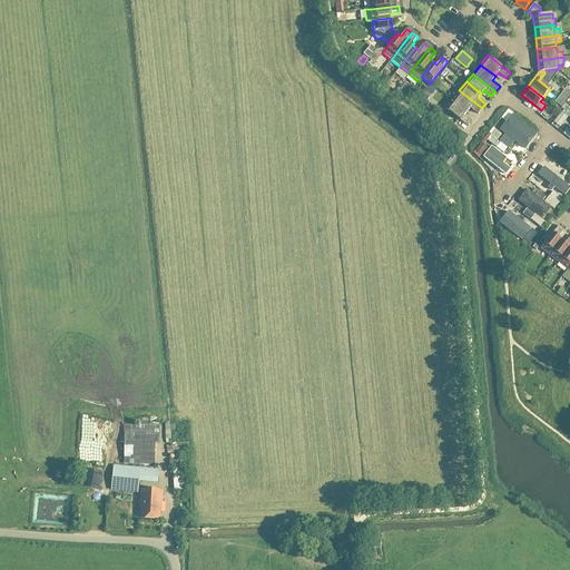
[(569,92),(566,89),(560,95),(566,100),(569,94),(569,92)]
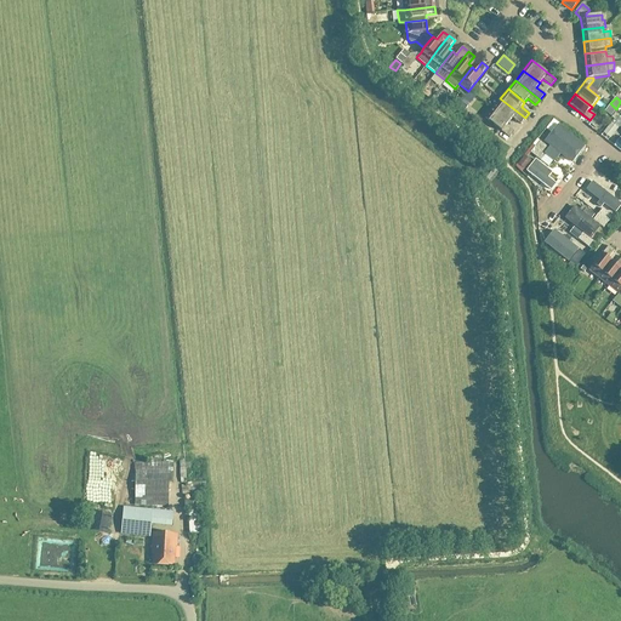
[(525,118),(500,98),(493,108),(510,121),(512,118),(520,124),(525,118)]
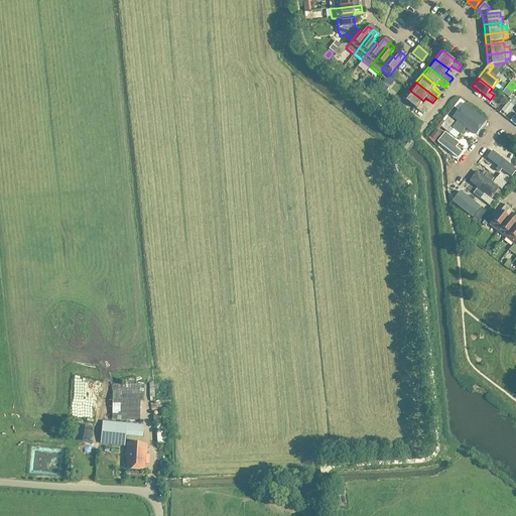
[(390,86),(385,83),(381,88),(386,92),(390,86)]
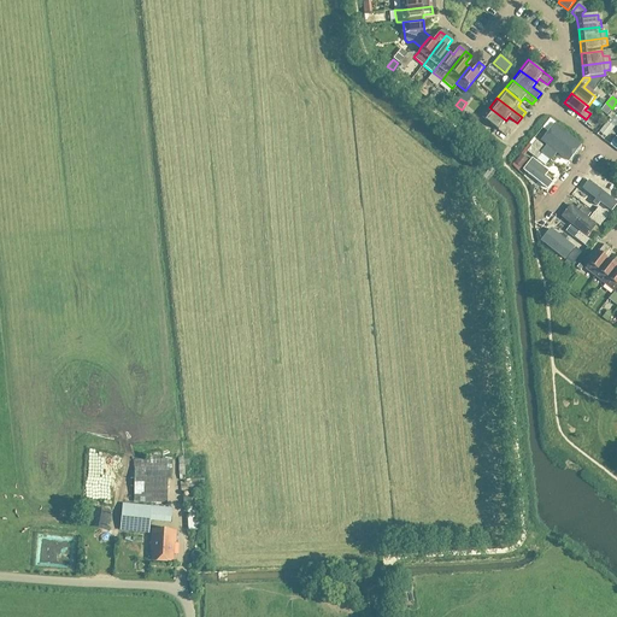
[(503,125),(506,121),(489,107),(482,117),(506,136),(511,131),(503,125)]
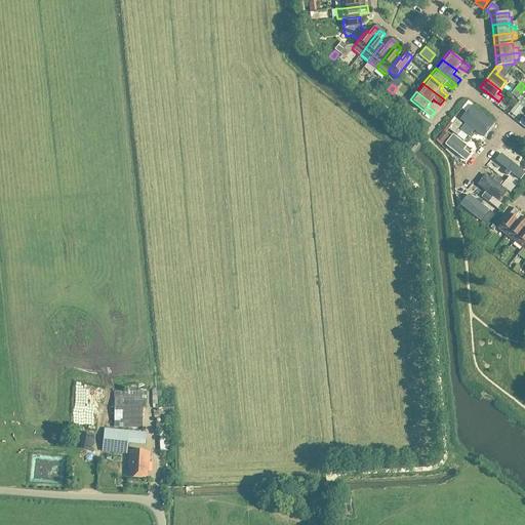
[(516,104),(510,112),(516,117),(522,108),(516,104)]
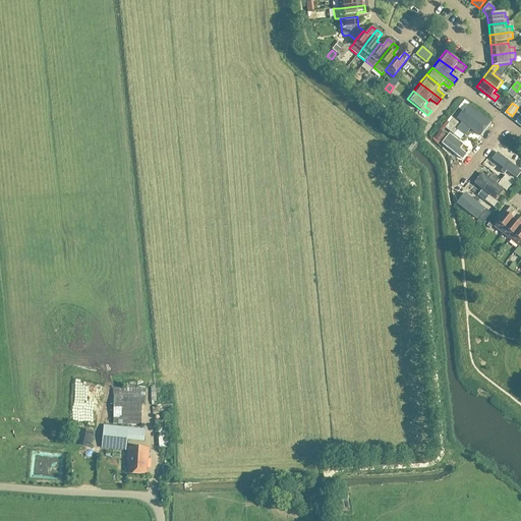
[(461,125),(453,118),(449,123),(457,130),(459,127),(461,125)]
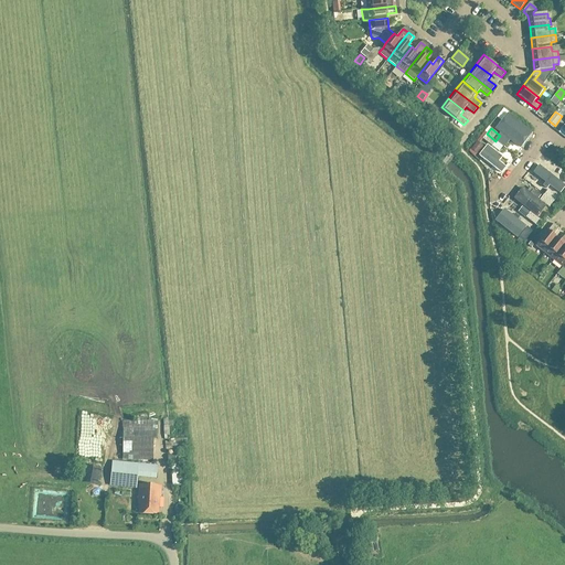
[(496,141),(487,134),(482,139),(491,146),(493,144),(496,141)]
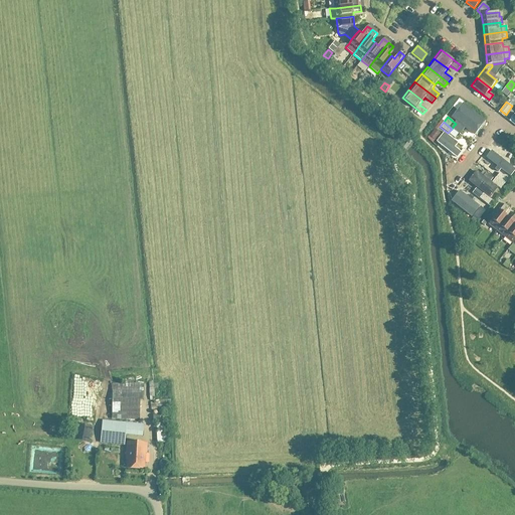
[(508,179),(504,176),(500,173),(498,176),(496,178),(504,184),(508,179)]
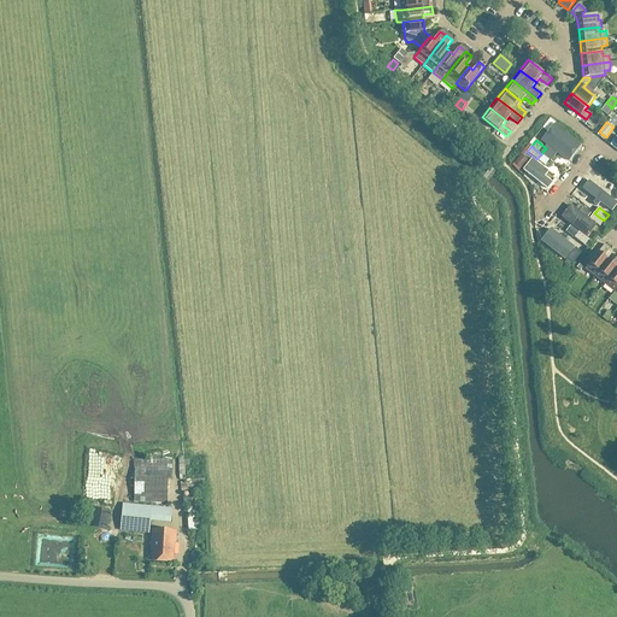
[(604,221),(594,213),(592,216),(589,218),(599,227),(604,221)]
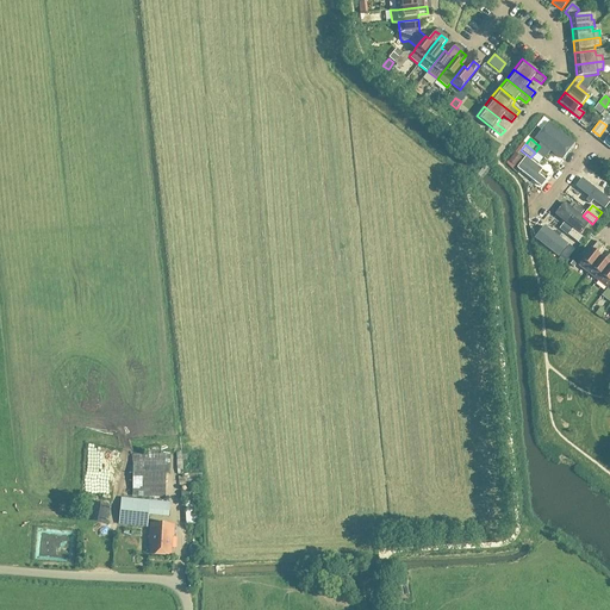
[(564,224),(559,230),(566,236),(571,230),(564,224)]
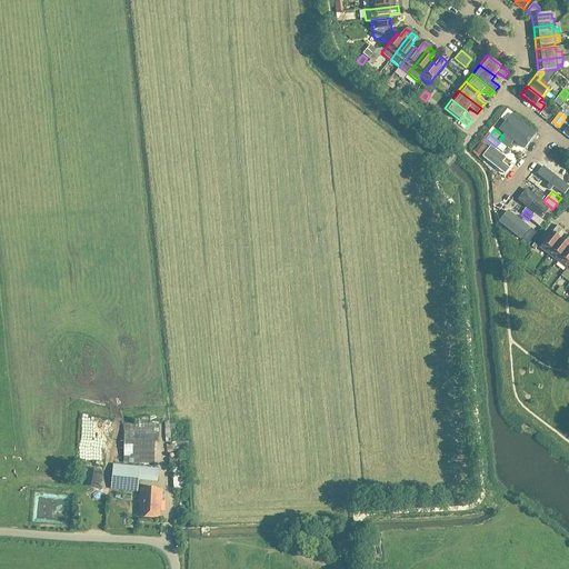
[(543,221),(533,213),(533,215),(531,217),(530,219),(539,227),(543,221)]
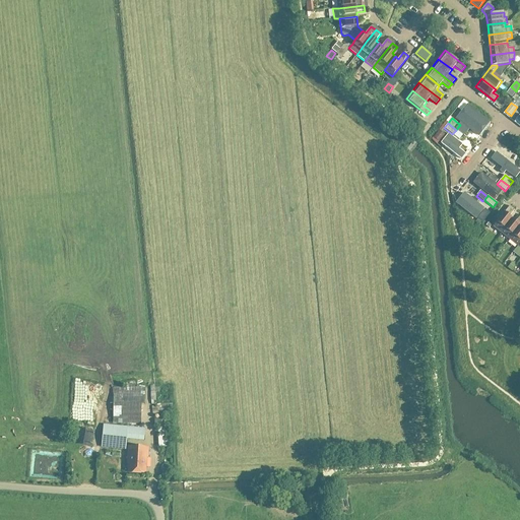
[(502,233),(512,219),(509,216),(514,209),(509,206),(493,226),(502,233)]
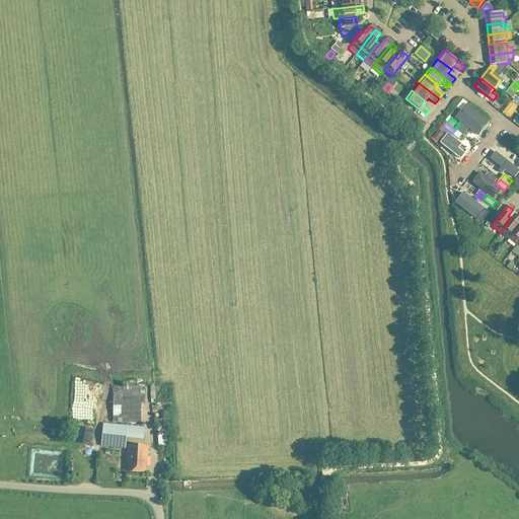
[(509,239),(518,225),(518,215),(514,221),(511,219),(501,232),(509,239)]
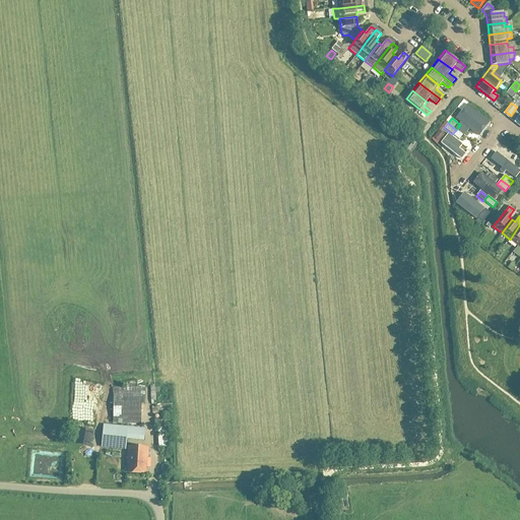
[(517,246),(519,242),(519,225),(510,240),(517,246)]
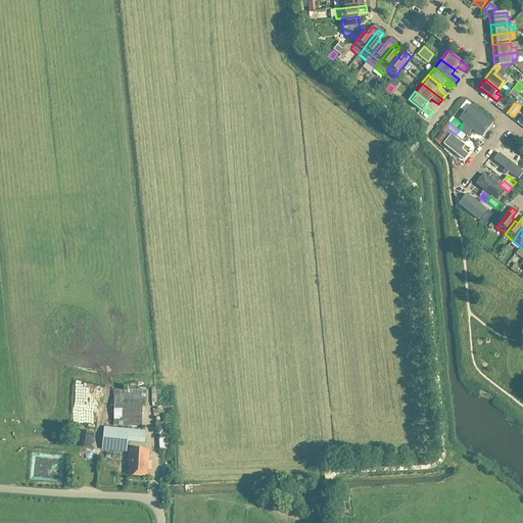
[(516,254),(514,260),(520,264),(522,255),(522,252),(522,253),(520,256),(516,254)]
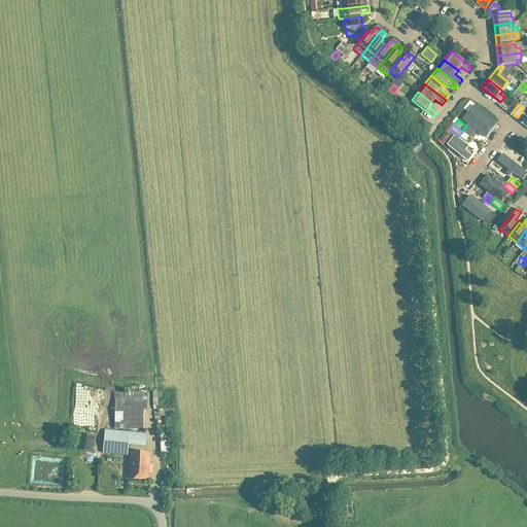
[(114,396),(114,428),(142,430),(143,410),(146,410),(147,397),(114,396)]
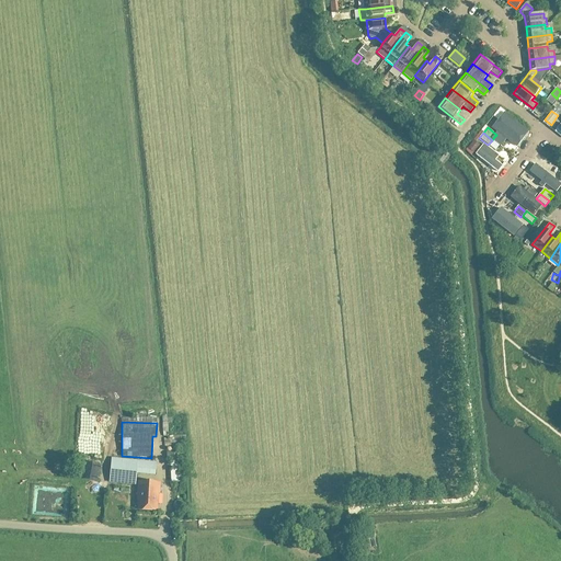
[(100,459),(101,448),(94,448),(94,445),(78,445),(78,459),(100,459)]
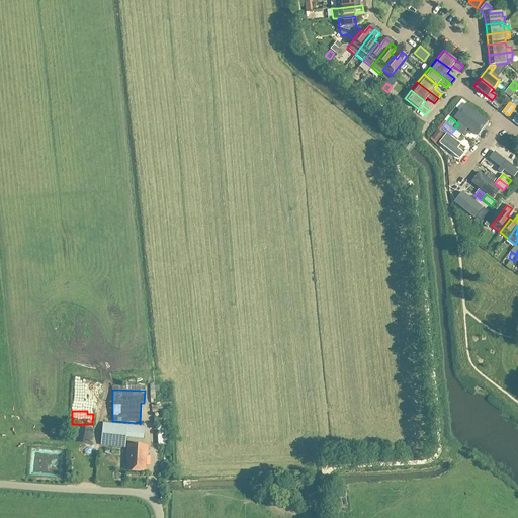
[(144,438),(145,427),(102,423),(100,445),(125,447),(125,437),(144,438)]
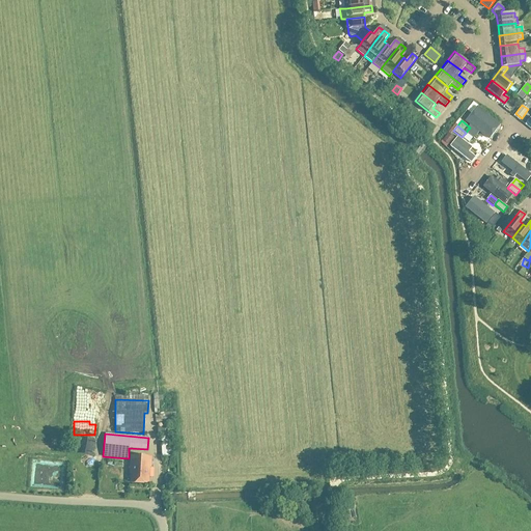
[(76,452),(93,455),(96,439),(79,436),(76,452)]
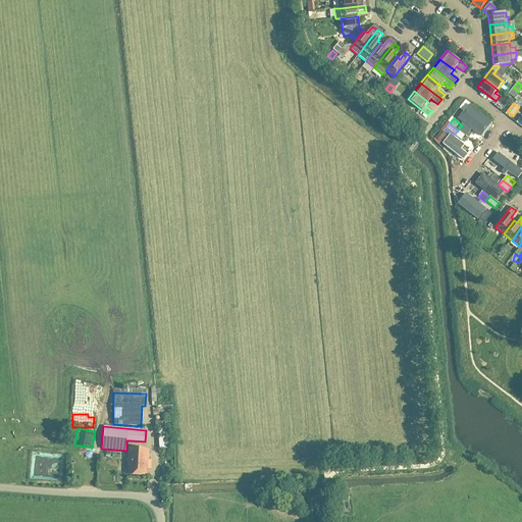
[(146,475),(147,459),(149,459),(149,450),(128,449),(127,465),(129,465),(128,474),(146,475)]
